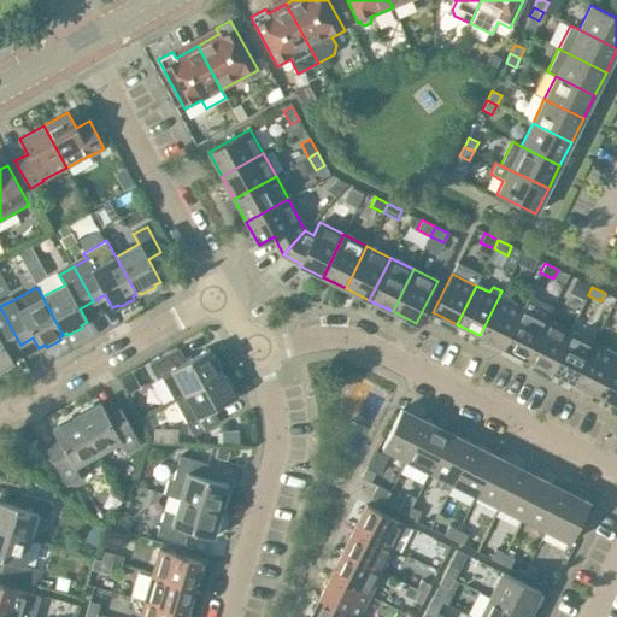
[(527,359),(546,321),(552,307),(529,295),(522,309),(504,347),(527,359)]
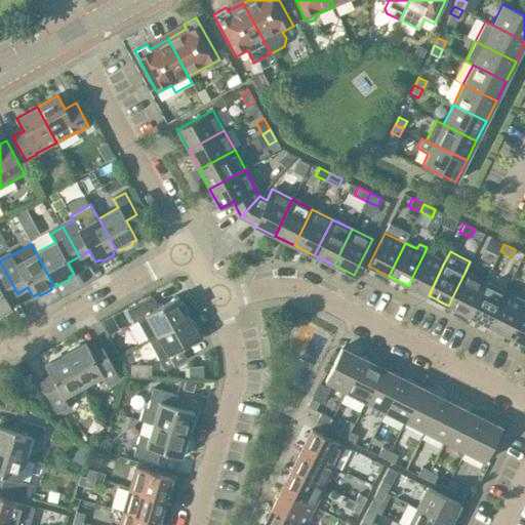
[(408,285),(429,295),(444,263),(425,252),(408,285)]
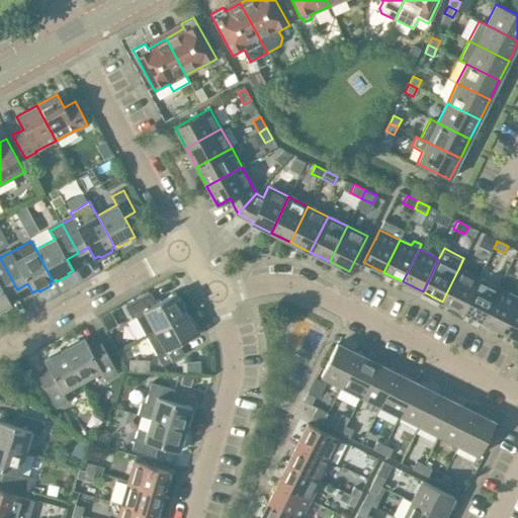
[(0,312),(7,309),(6,307),(11,304),(6,294),(17,289),(0,258),(0,312)]
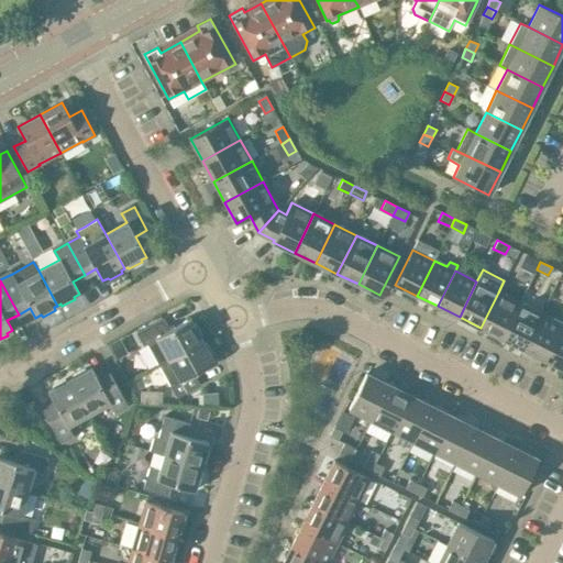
[(481,328),(501,338),(519,302),(498,293),(481,328)]
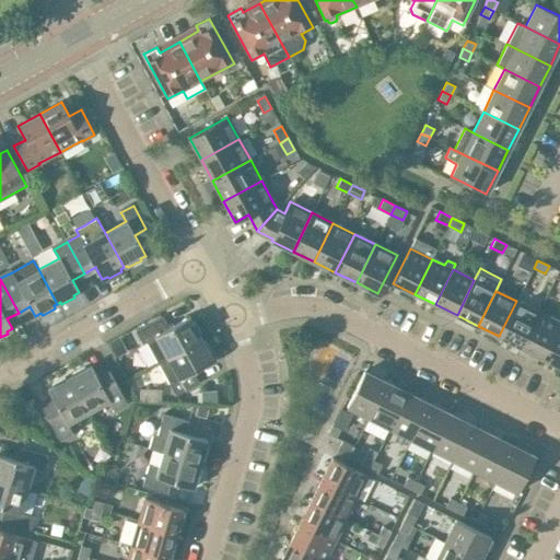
[(499,336),(521,347),(537,312),(516,301),(499,336)]
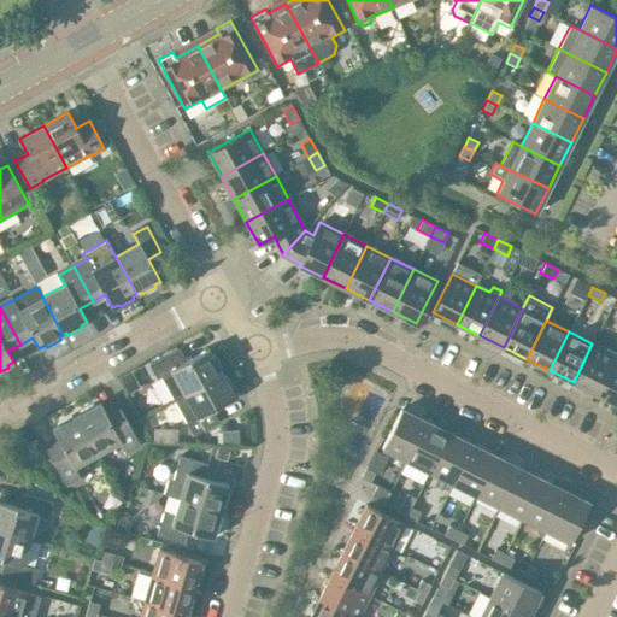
[(574,382),(597,393),(615,354),(592,344),(574,382)]
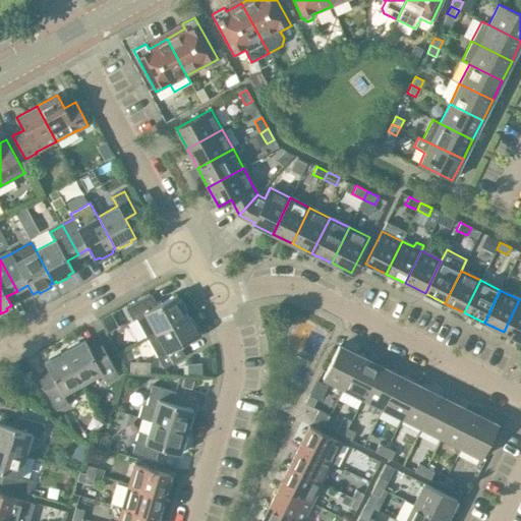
[(136,317),(147,337),(187,314),(185,311),(187,310),(181,299),(179,299),(176,294),(157,304),(151,294),(126,307),(132,320),(136,317)]
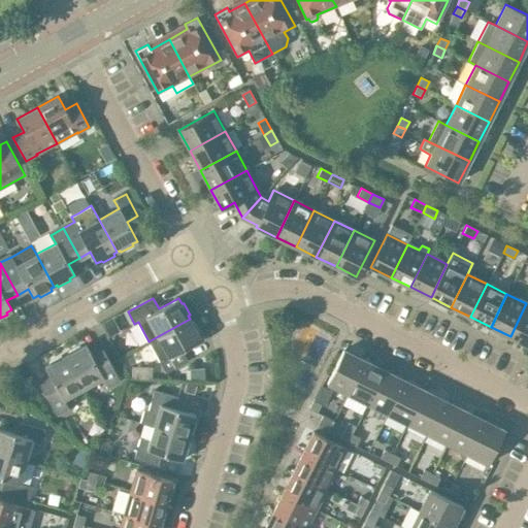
[(510,336),(527,345),(527,304),(526,303),(510,336)]
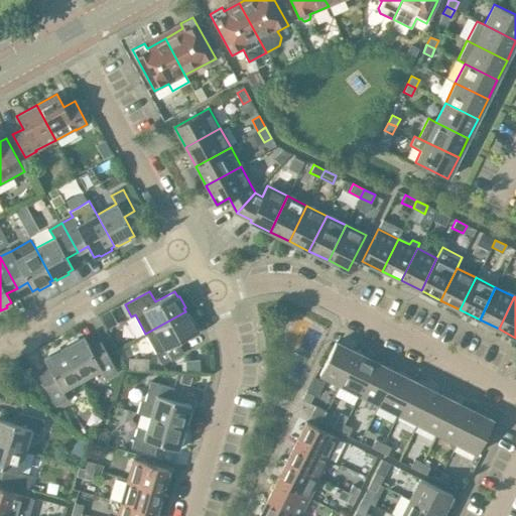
[(145,334),(162,365),(183,353),(177,342),(197,332),(194,327),(196,326),(189,313),(186,314),(185,311),(145,334)]
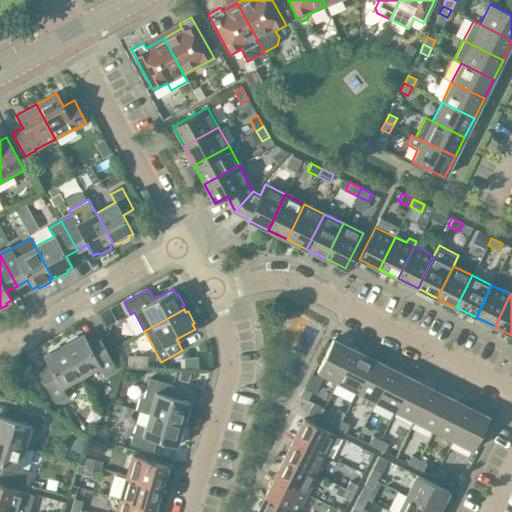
[(66,343),(63,345),(81,377),(99,366),(104,374),(115,368),(104,347),(99,339),(89,345),(83,334),(78,337),(77,335),(66,341),(66,343)]
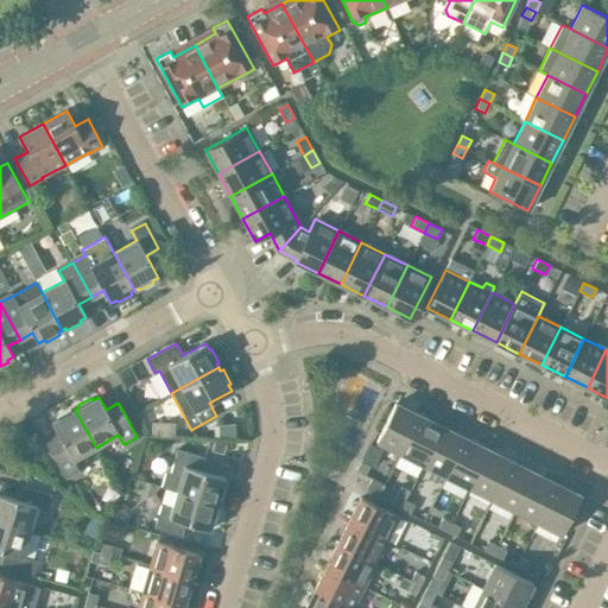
[(377,441),(400,453),(419,416),(394,404),(377,441)]
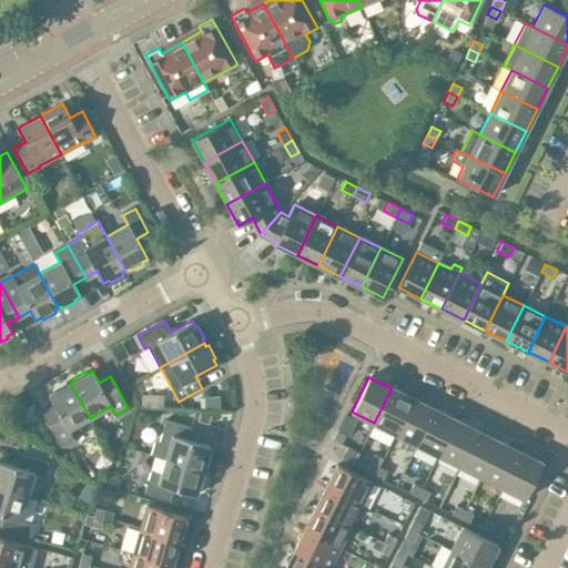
[(42,413),(60,446),(73,438),(69,429),(90,418),(70,383),(67,385),(66,383),(53,389),(53,392),(48,395),(54,407),(42,413)]
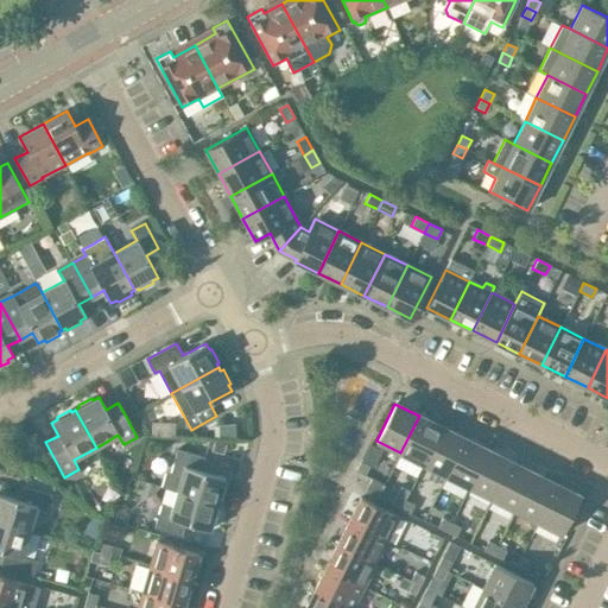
[(400,453),(423,464),(442,426),(419,416),(400,453)]
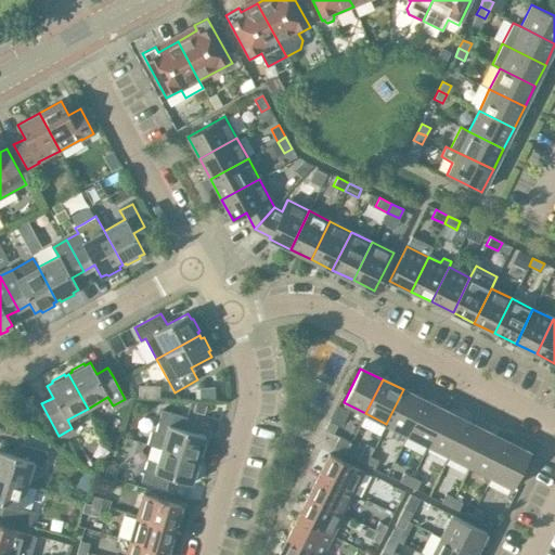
[(386,424),(408,435),(424,400),(403,389),(386,424)]
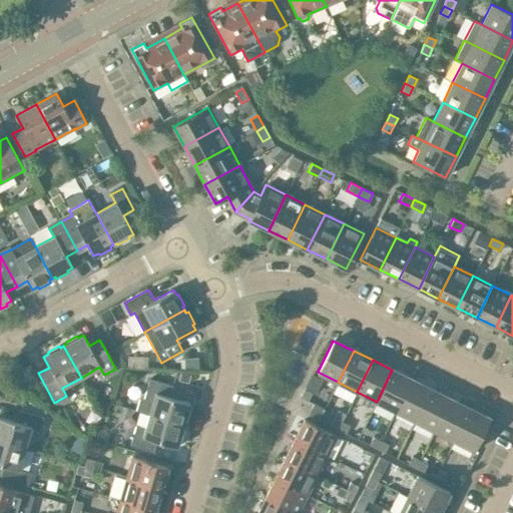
[(377,402),(396,411),(412,379),(392,370),(377,402)]
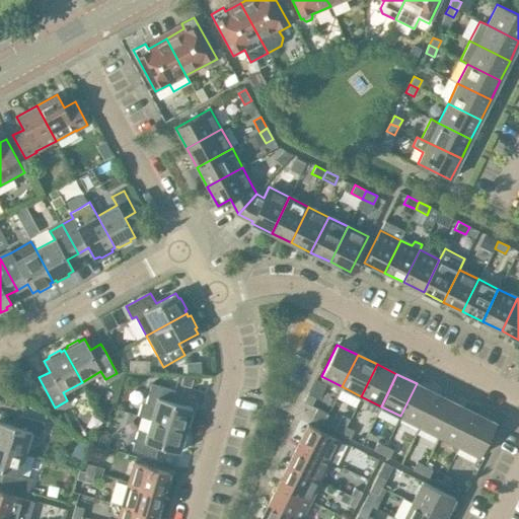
[(138,416),(151,420),(186,430),(187,427),(189,427),(193,415),(191,414),(193,408),(171,401),(174,390),(151,383),(146,403),(141,403),(138,416)]
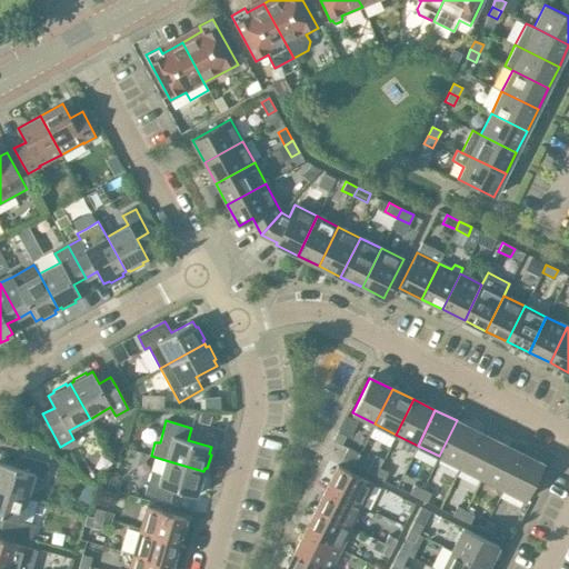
[(439,456),(460,467),(478,431),(457,420),(439,456)]
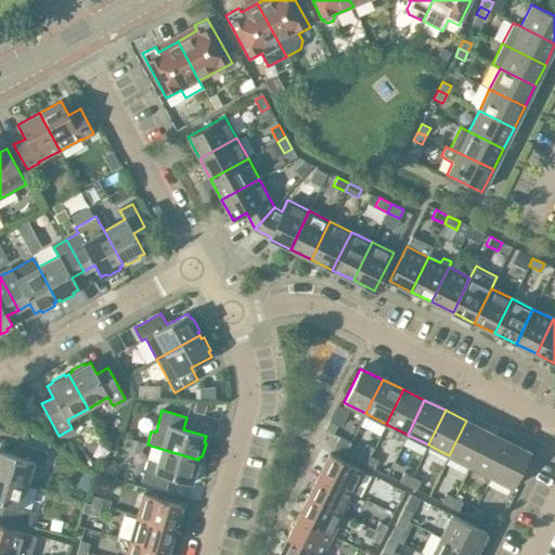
[(325,429),(333,434),(337,425),(330,421),(325,429)]
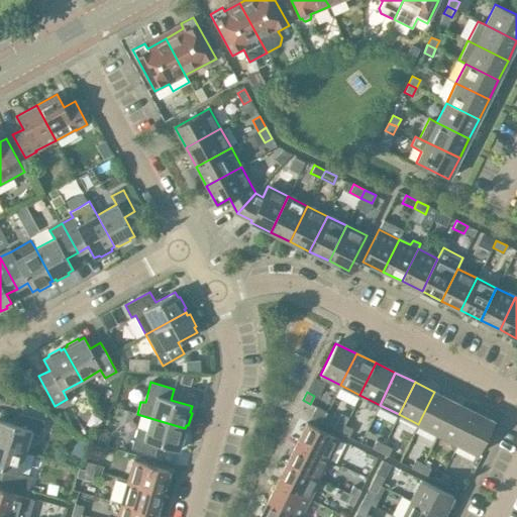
[(418,424),(438,434),(454,402),(434,392),(418,424)]
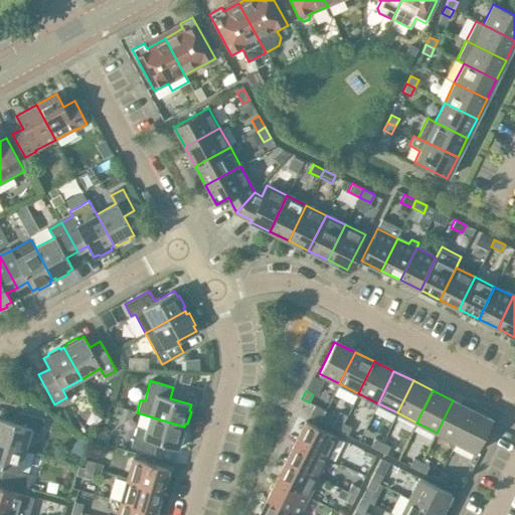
[(437,433),(456,442),(472,409),(453,400),(437,433)]
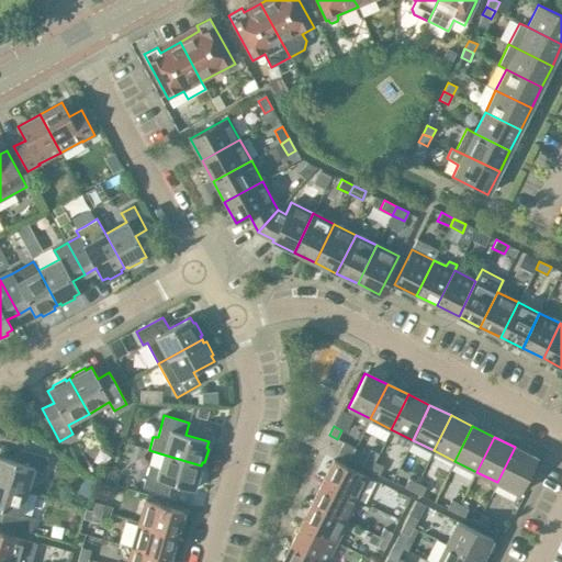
[(338,454),(350,460),(356,448),(344,442),(338,454)]
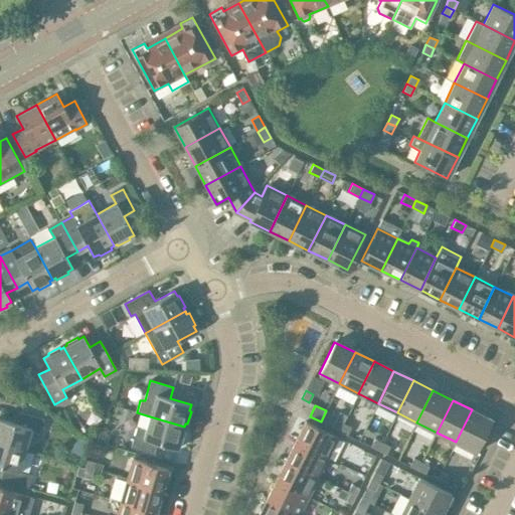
[(456,442),(476,453),(492,419),(472,409),(456,442)]
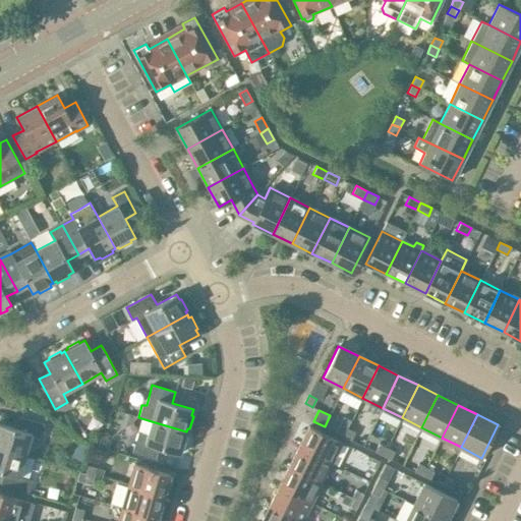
[(0,448),(25,456),(32,435),(41,437),(44,424),(20,417),(17,428),(0,423),(0,448)]
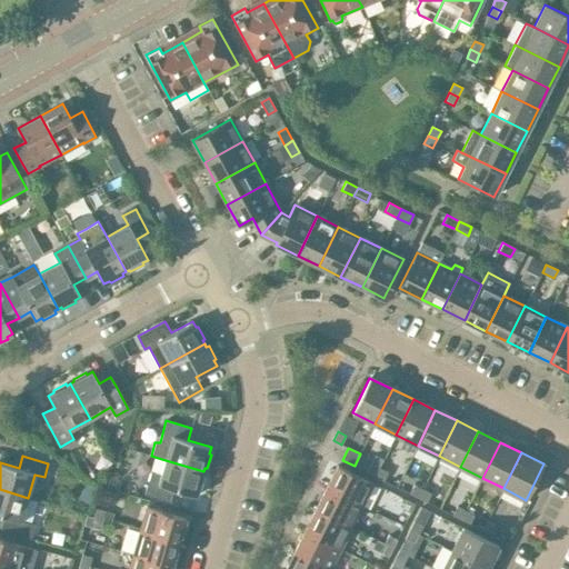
[(145,495),(170,501),(173,489),(197,496),(198,489),(201,489),(205,476),(202,475),(203,471),(166,460),(161,475),(151,471),(145,495)]
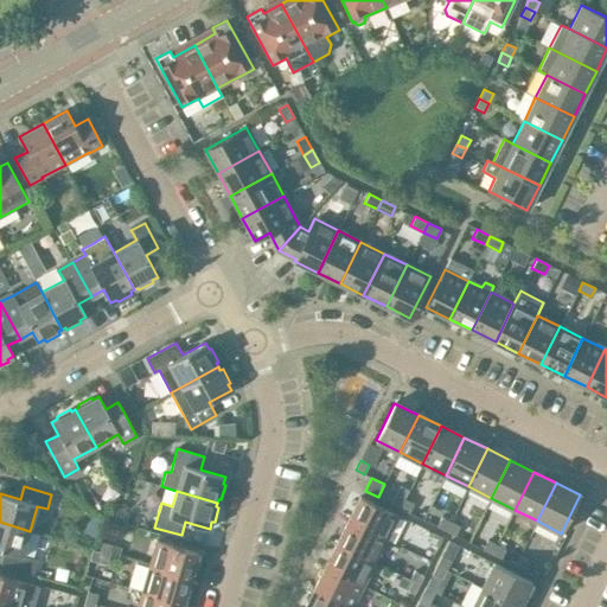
[(391,504),(401,509),(404,499),(396,494),(391,504)]
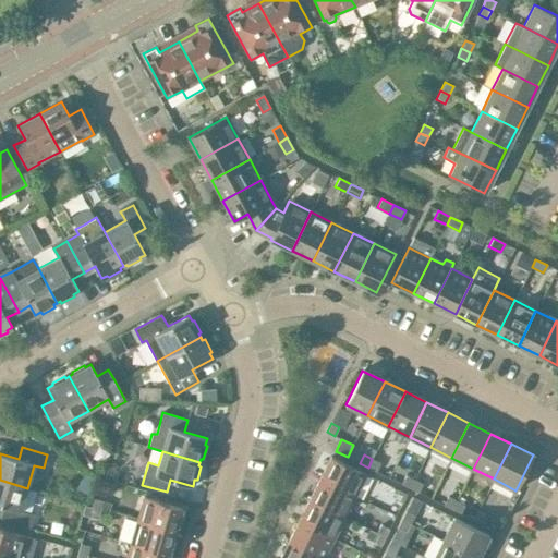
[(319,478),(354,496),(366,474),(330,456),(319,478)]
